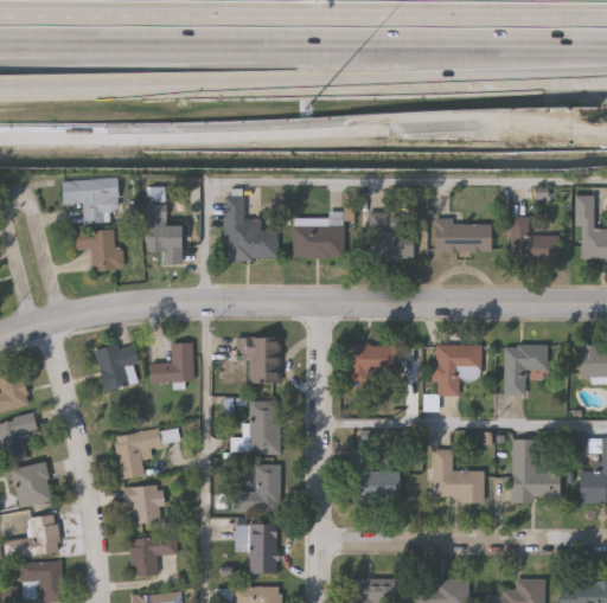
[(61,180),(117,178),(117,198),(107,198),(108,220),(83,222),(82,203),(62,203),(61,180)]
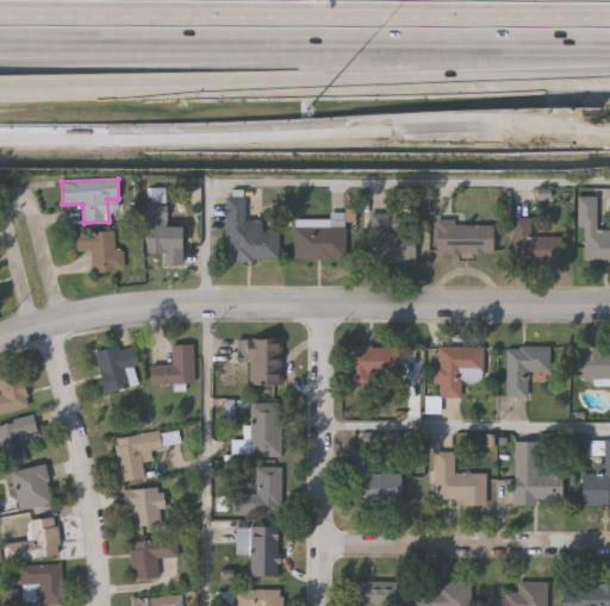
[(278,260),(226,261),(225,195),(244,195),(244,219),(262,219),(262,229),(278,229),(278,260)]
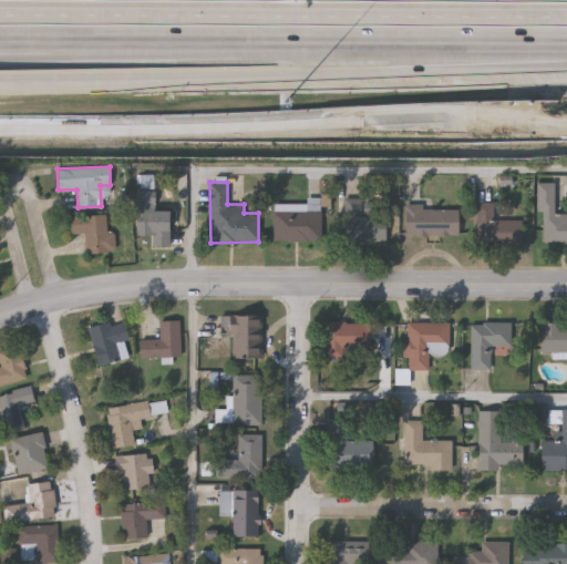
[(544,213),(537,213),(537,182),(555,182),(555,216),(566,216),(566,242),(544,242),(544,213)]
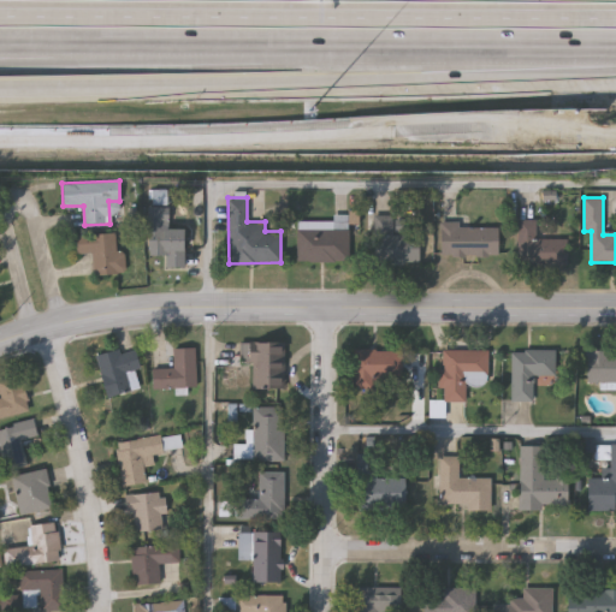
[(148,250),(148,206),(161,206),(161,229),(184,229),(184,268),(165,268),(165,250),(148,250)]
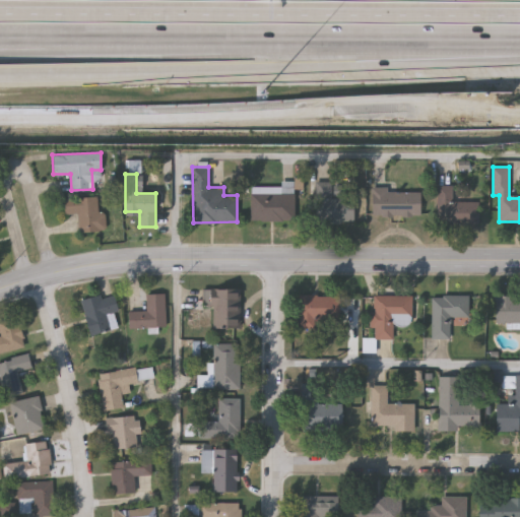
[(354,197),(354,222),(317,222),(317,182),(331,182),(331,197),(354,197)]
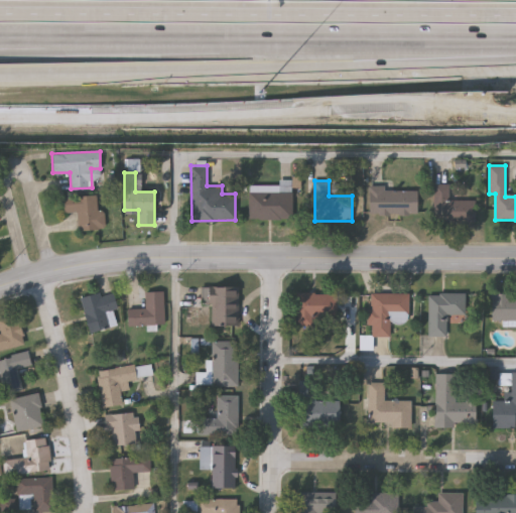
[(434,219),(434,183),(449,183),(449,200),(476,200),(476,219),(434,219)]
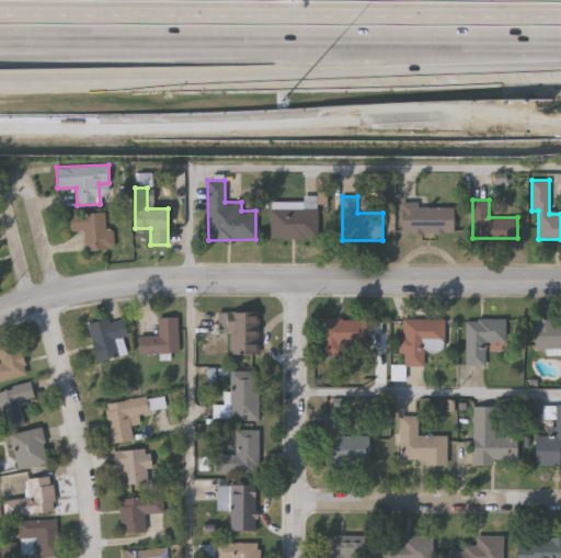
[(402,204),(454,204),(454,232),(402,232),(402,204)]
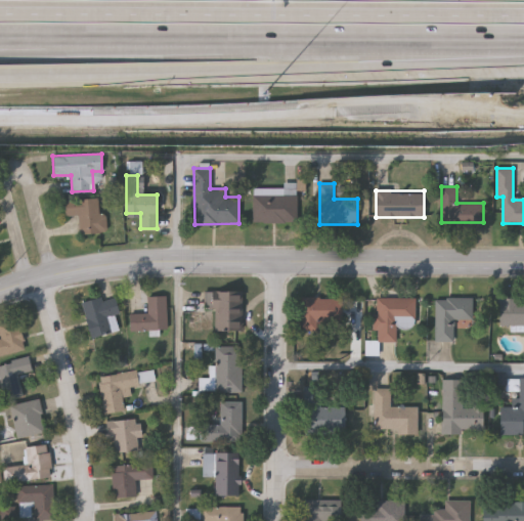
[(253,221),(254,194),(286,194),(286,191),(297,191),(296,222),(253,221)]
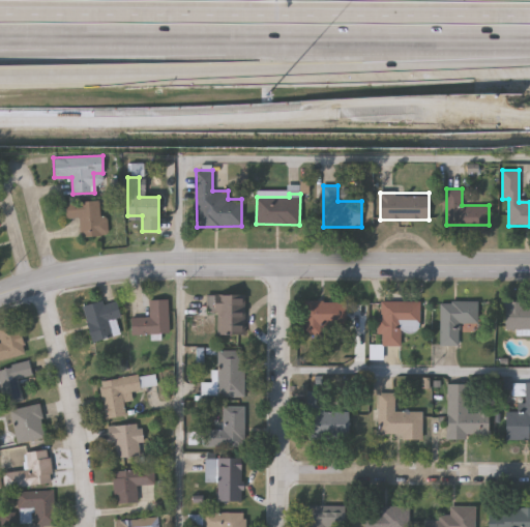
[(64,201),(98,200),(99,216),(106,216),(107,235),(80,236),(79,217),(65,217),(64,201)]
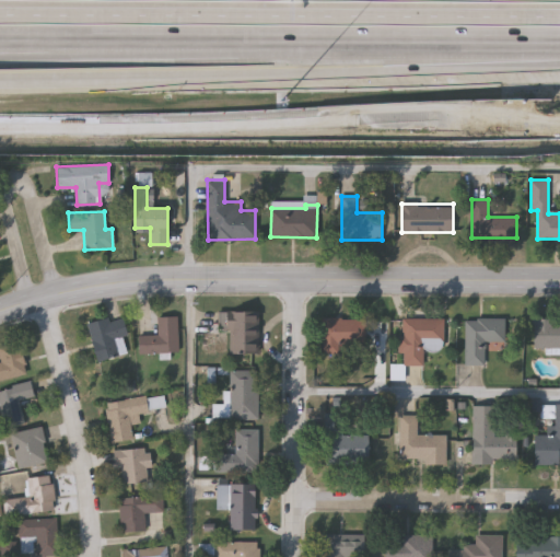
[(258,354),(230,354),(230,328),(219,328),(219,311),(258,311),(258,354)]
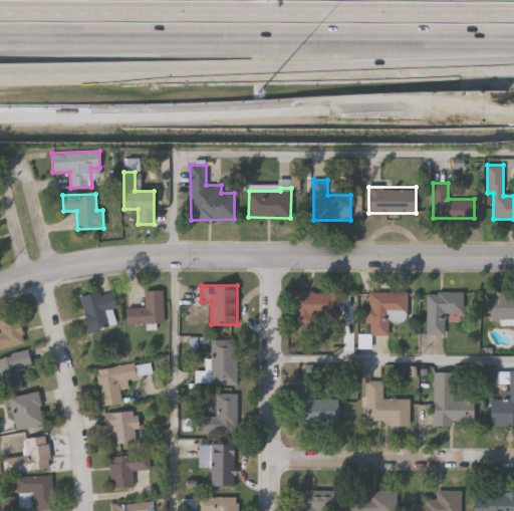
[(116,307),(112,308),(116,324),(88,331),(80,296),(111,288),(116,307)]
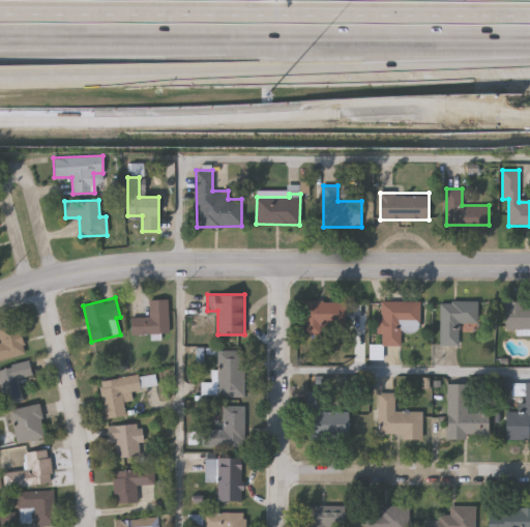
[(169,333),(131,334),(131,318),(149,318),(149,299),(169,299),(169,333)]
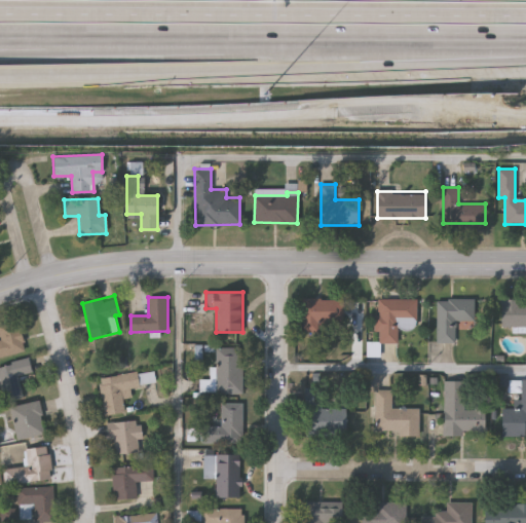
[(417,298),(417,328),(398,328),(398,342),(377,342),(377,298),(417,298)]
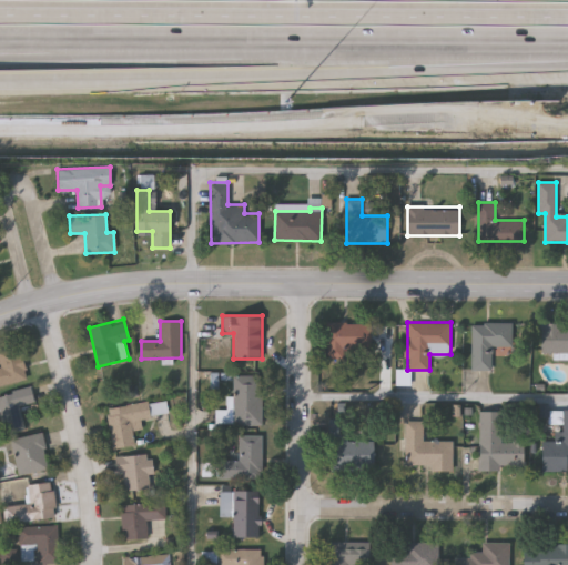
[(511,346),(492,346),(492,370),(473,370),(473,322),(511,322),(511,346)]
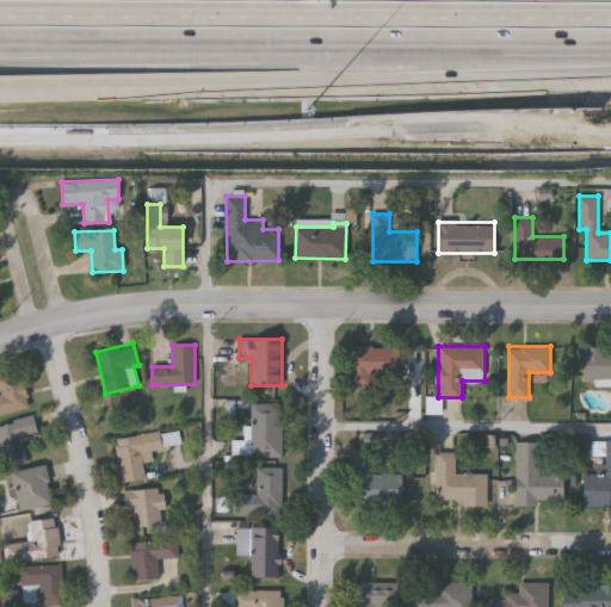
[(352,347),(401,347),(400,381),(352,379),(352,347)]
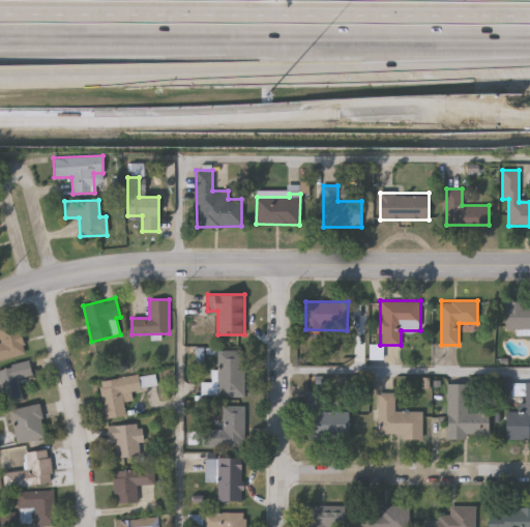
[(529,301),(529,329),(505,329),(505,301),(529,301)]
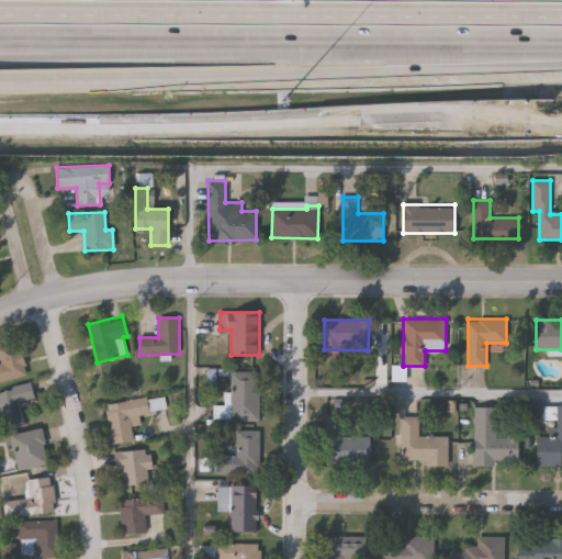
[(0,347),(19,343),(26,376),(0,381),(0,347)]
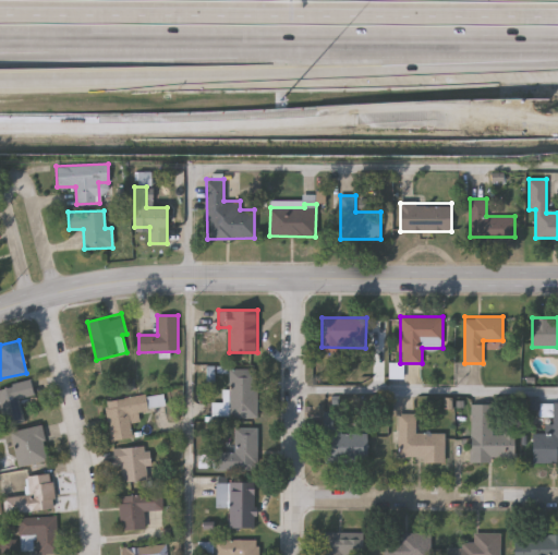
[(228,369),(256,369),(256,417),(228,417),(228,369)]
